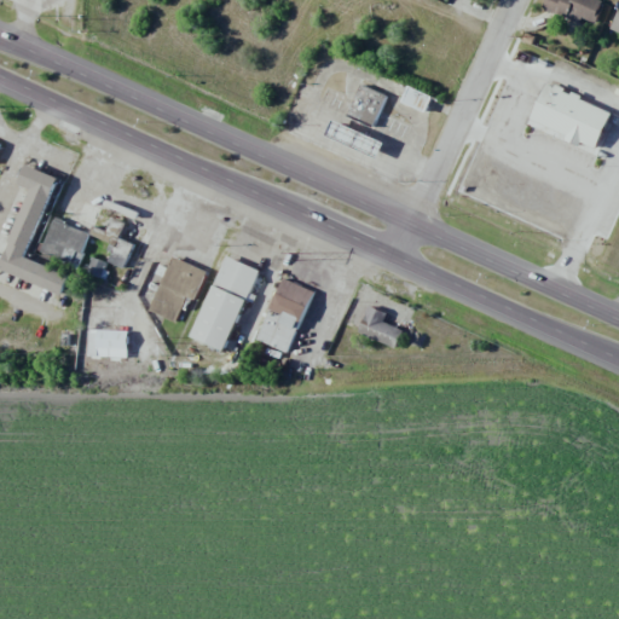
[(545,0),(542,10),(580,23),(582,19),(594,23),(601,0),(545,0)]
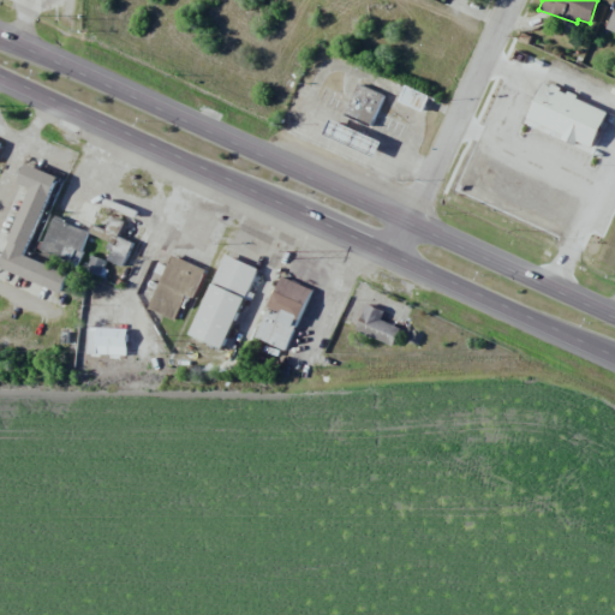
[(614,10),(604,31),(614,35),(614,10)]
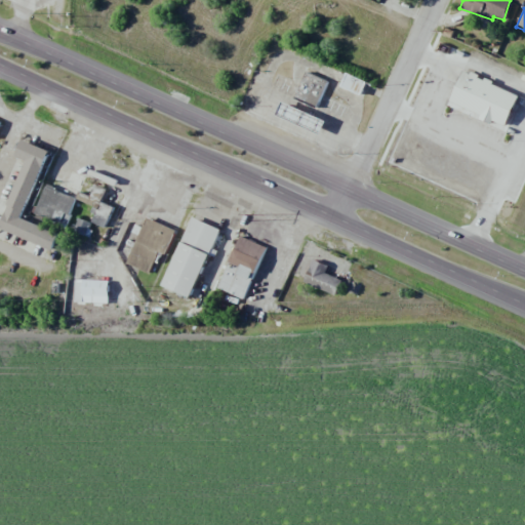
[(294,99),(318,109),(328,81),(305,72),(294,99)]
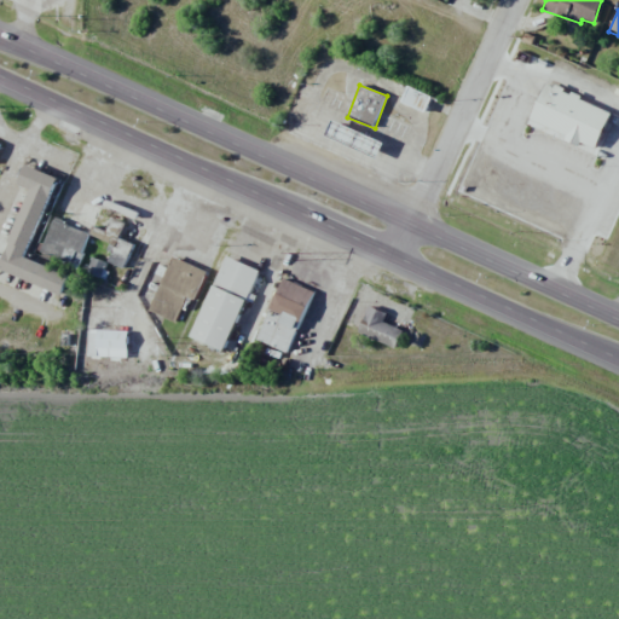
[(612,110),(545,85),(530,125),(596,150),(612,110)]
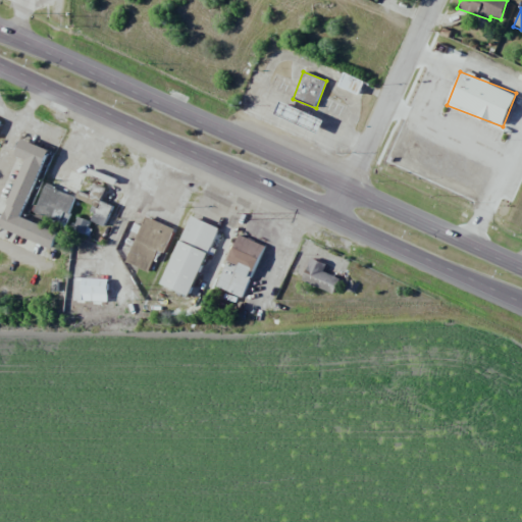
[(275,114),(319,134),(325,120),(281,101),(275,114)]
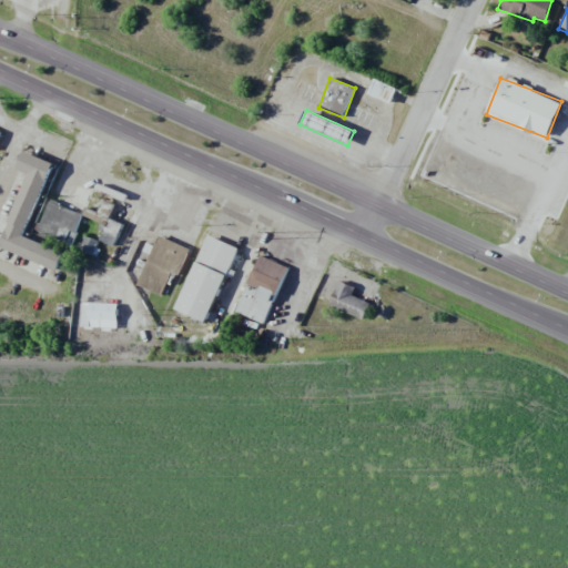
[(59,271),(66,253),(26,237),(53,163),(24,152),(18,170),(29,173),(0,249),(59,271)]
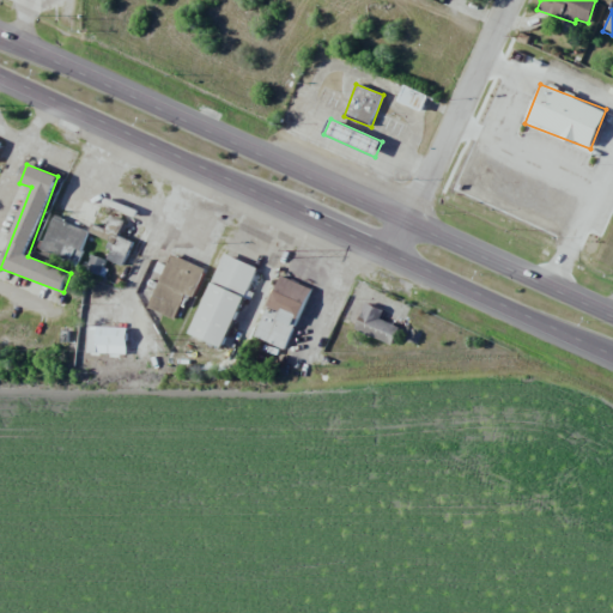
[(89,232),(55,217),(41,249),(73,265),(89,232)]
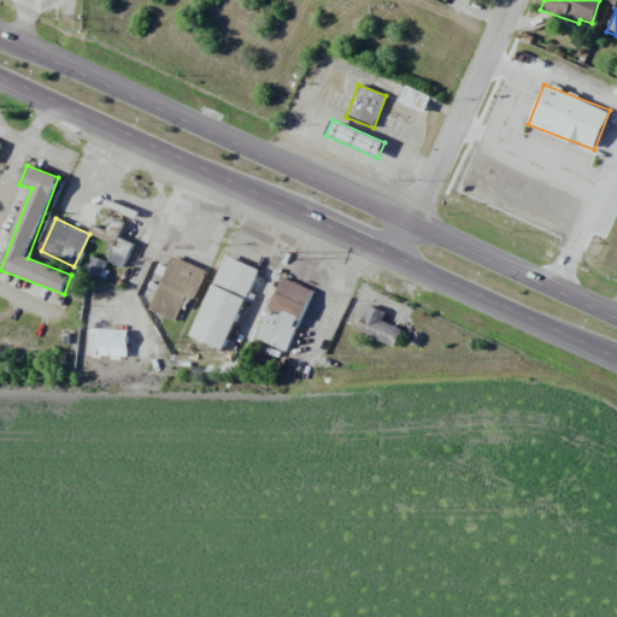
[(130,275),(142,250),(116,236),(113,241),(115,241),(104,263),(130,275)]
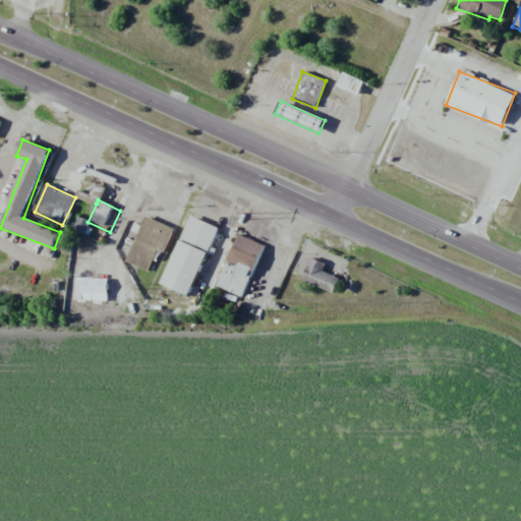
[(149,272),(158,248),(165,252),(175,228),(146,216),(126,263),(149,272)]
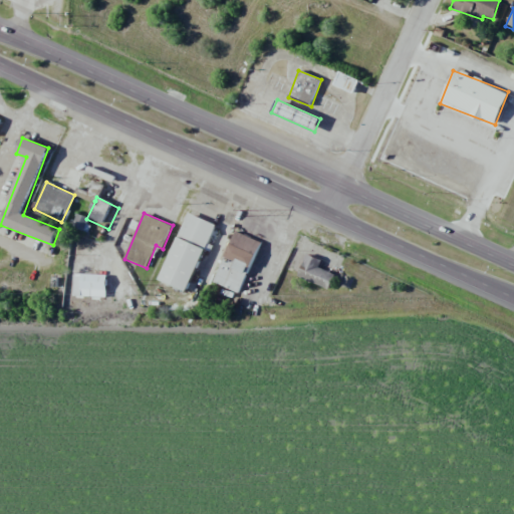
[(160,281),(188,292),(215,224),(188,213),(160,281)]
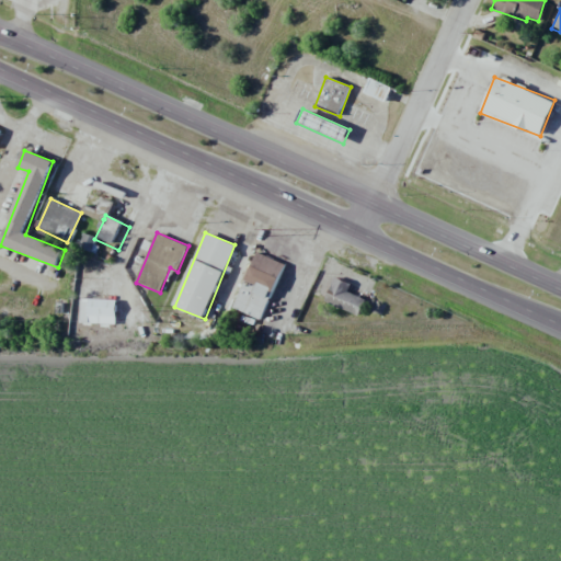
[(92,251),(95,237),(81,235),(79,248),(92,251)]
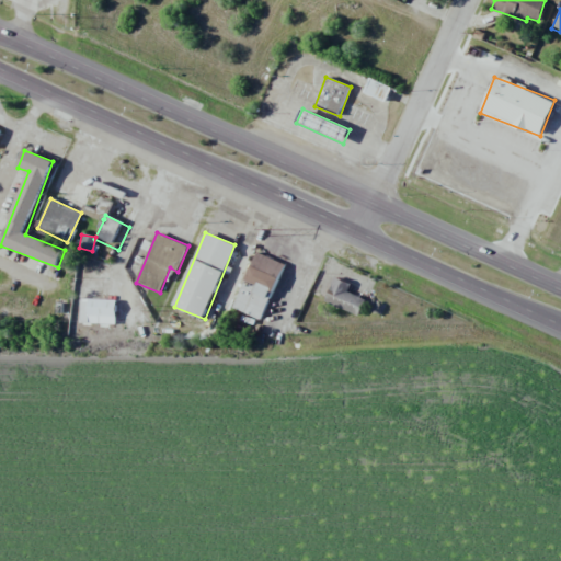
[(284,263),(255,252),(235,309),(263,320),(284,263)]
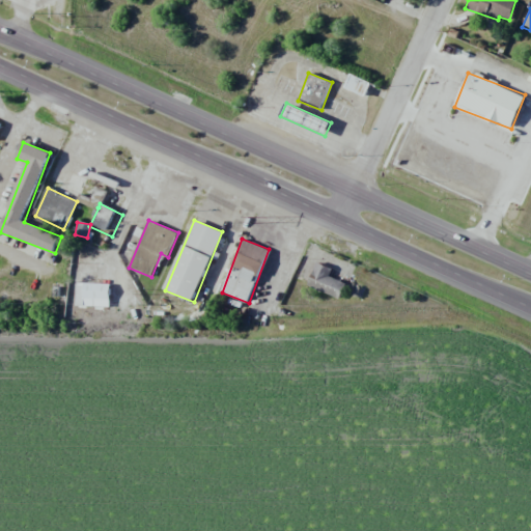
[(333,269),(317,262),(307,285),(339,299),(346,283),(330,276),(333,269)]
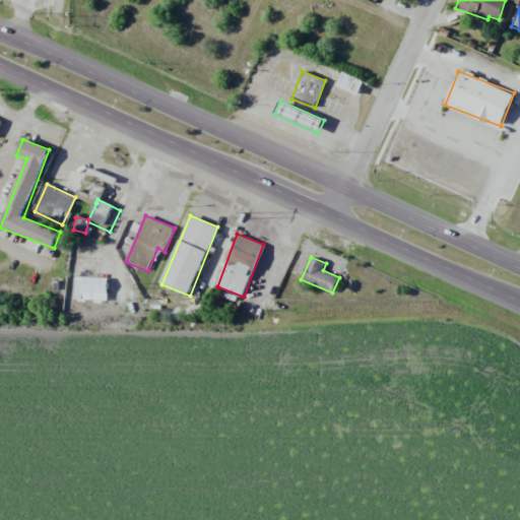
[(108,278),(82,277),(81,298),(107,299),(108,278)]
